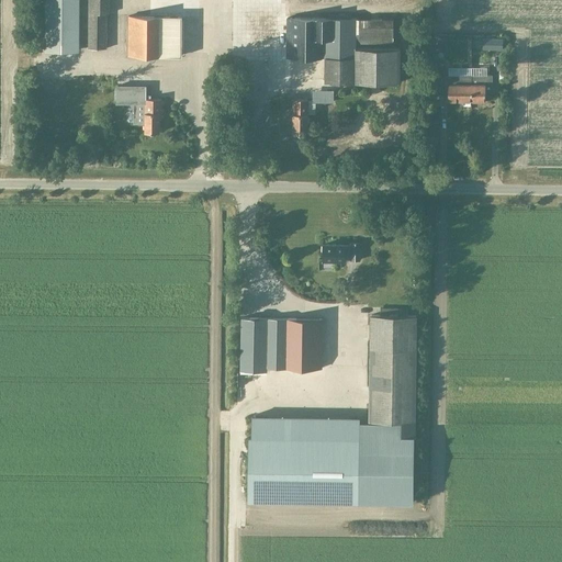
[(78,0),(45,0),(44,51),(78,51),(78,0)]
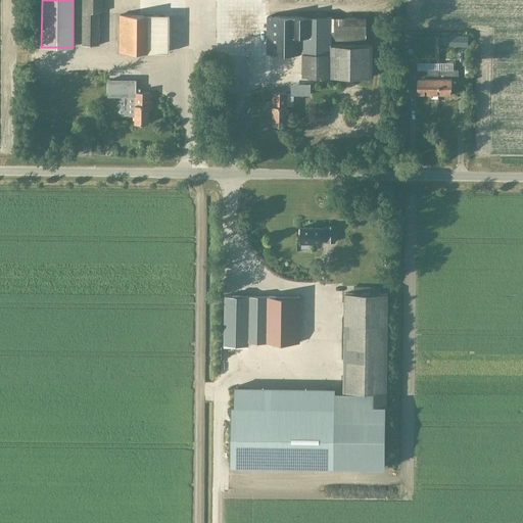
[(82,0),(82,46),(98,46),(99,13),(100,13),(100,0),(82,0)]
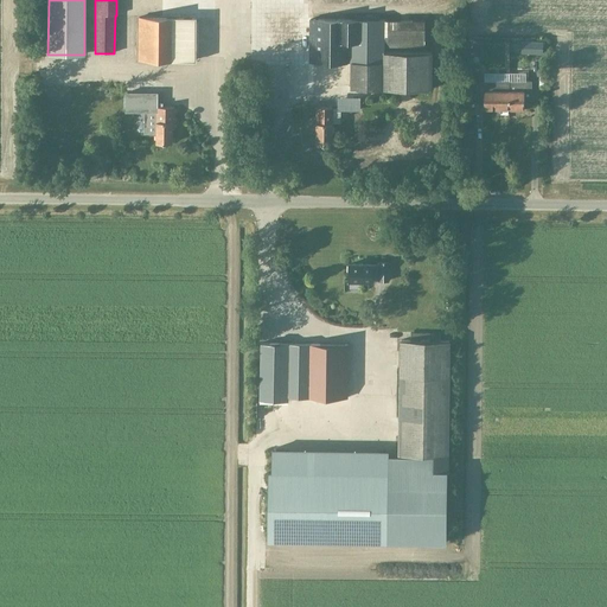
[(195,61),(196,18),(139,18),(138,59),(195,61)]
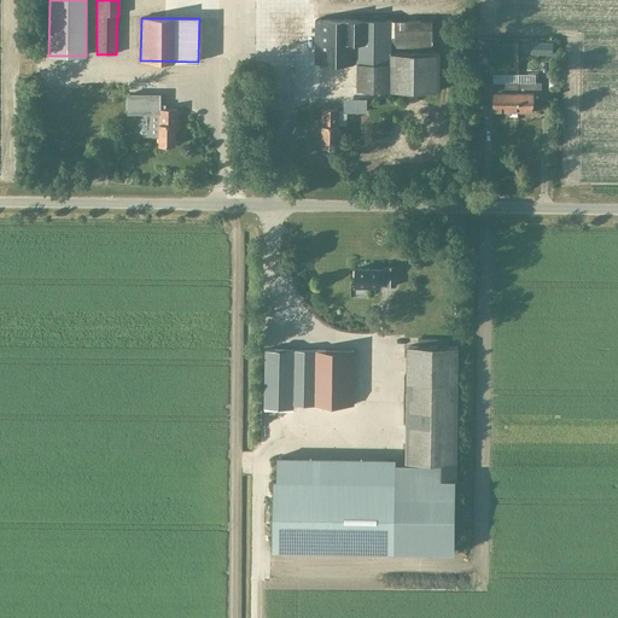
[(432,21),(391,21),(315,19),(315,63),(357,63),(357,91),(438,92),(439,54),(390,53),(390,47),(432,48),(432,21)]
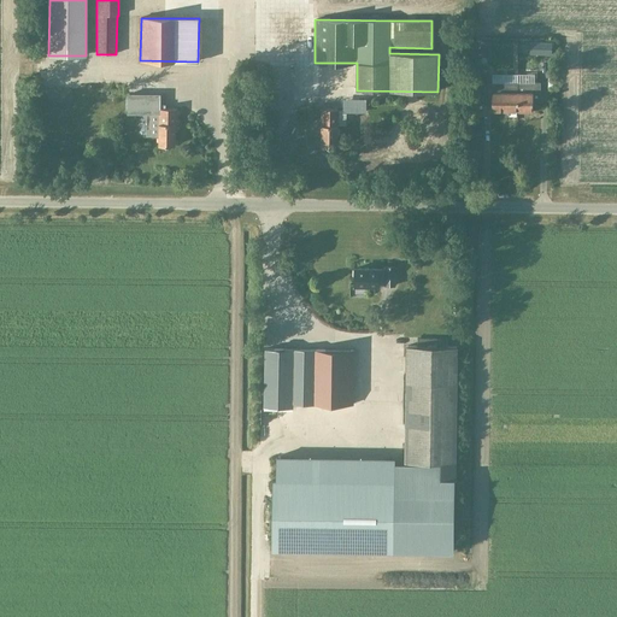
[(552,42),(530,41),(529,54),(552,56),(552,42)]
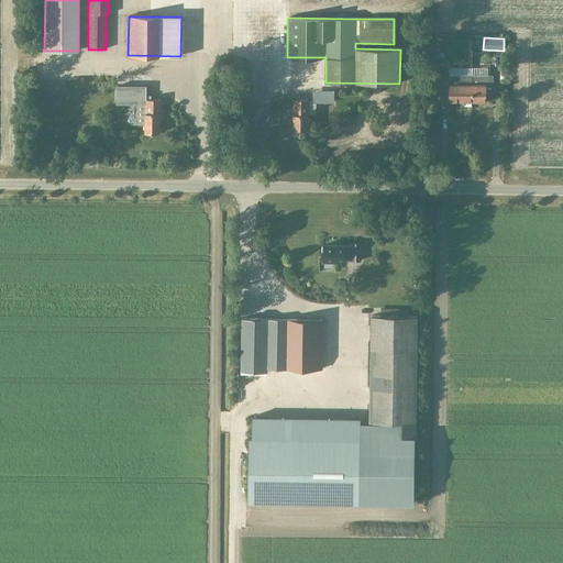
[(472,101),(486,101),(486,90),(493,90),(494,76),(472,76),(472,77),(472,101)]
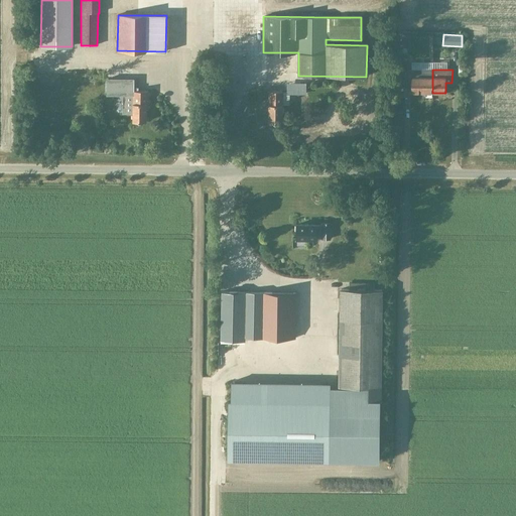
[(432,93),(432,71),(412,71),(404,71),(404,87),(412,87),(412,93),(432,93)]
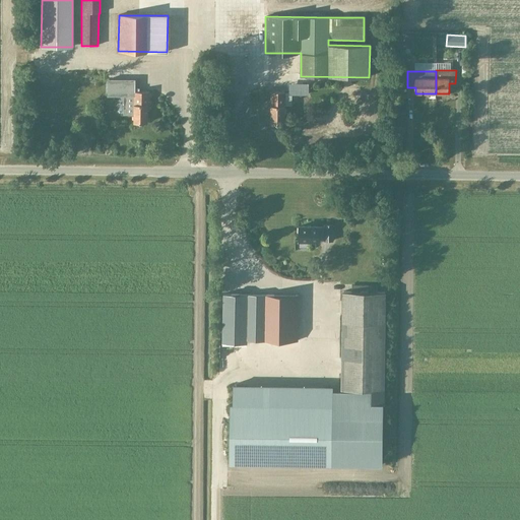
[(147,123),(147,110),(149,110),(149,91),(134,91),(134,104),(134,122),(147,123)]
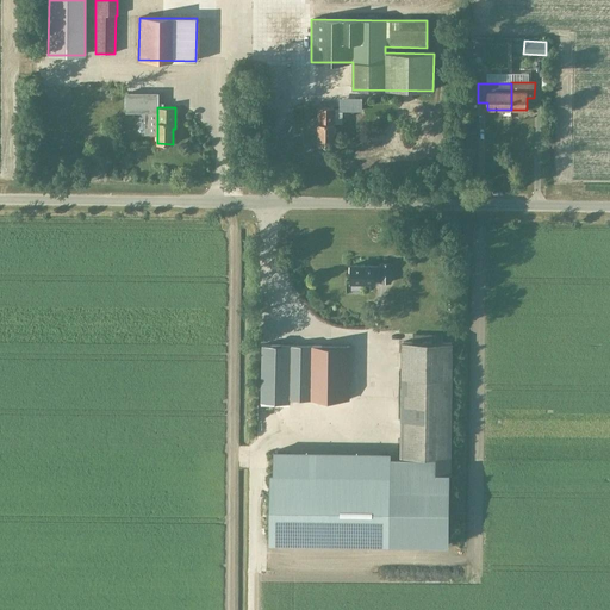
[(318,145),(334,145),(334,124),(332,124),(332,114),(334,114),(334,109),(318,109),(318,124),(318,145)]
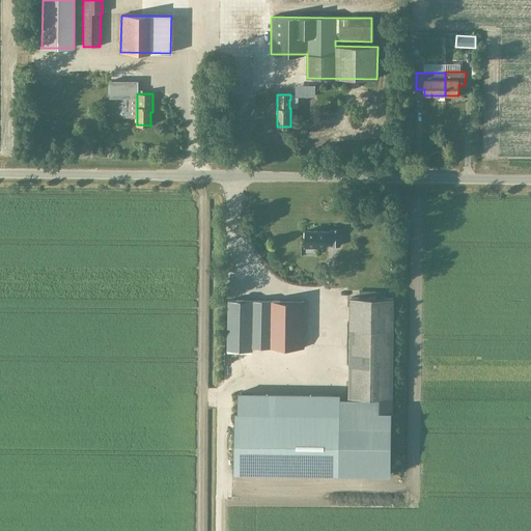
[(325,246),(331,246),(340,246),(340,229),(331,229),(331,232),(325,232),(325,231),(305,231),(305,246),(325,246)]
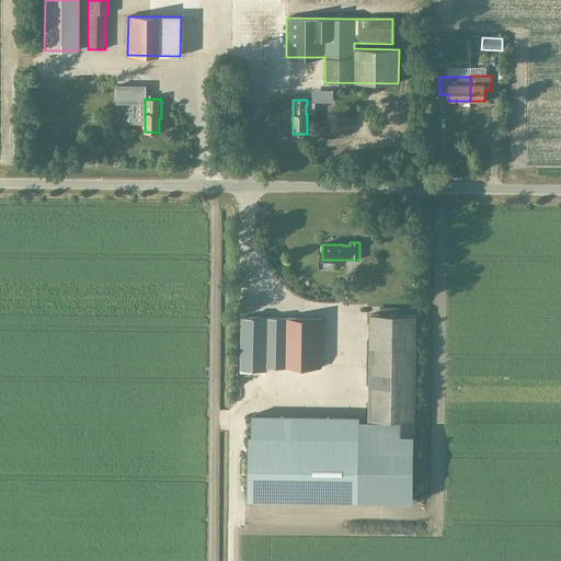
[(413,420),(415,316),(407,316),(407,309),(379,308),(379,315),(370,315),(368,420),(413,420)]
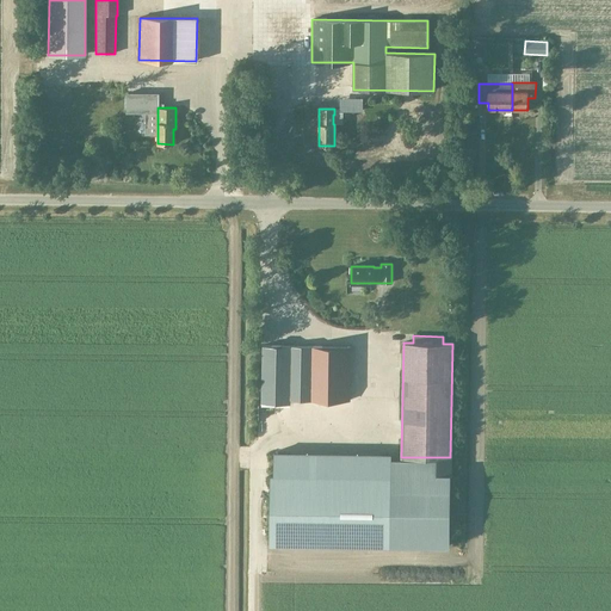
[(290,405),(290,400),(291,346),(261,345),(260,403),(290,405)]
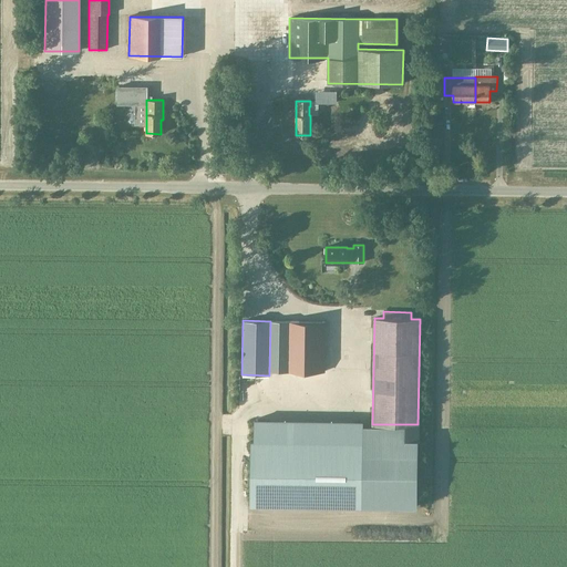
[(285,371),(286,321),(270,321),(269,371),(285,371)]
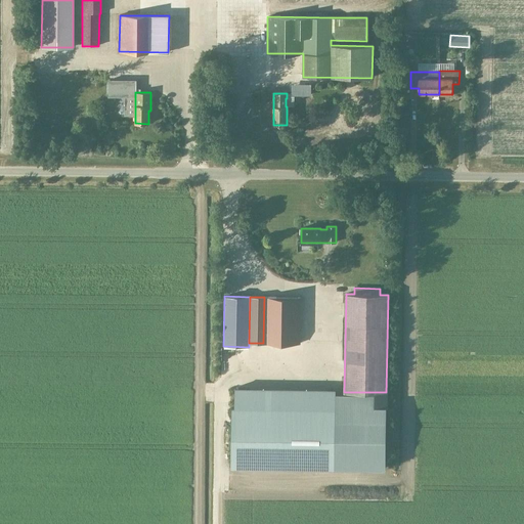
[(264,297),(263,343),(300,343),(301,298),(264,297)]
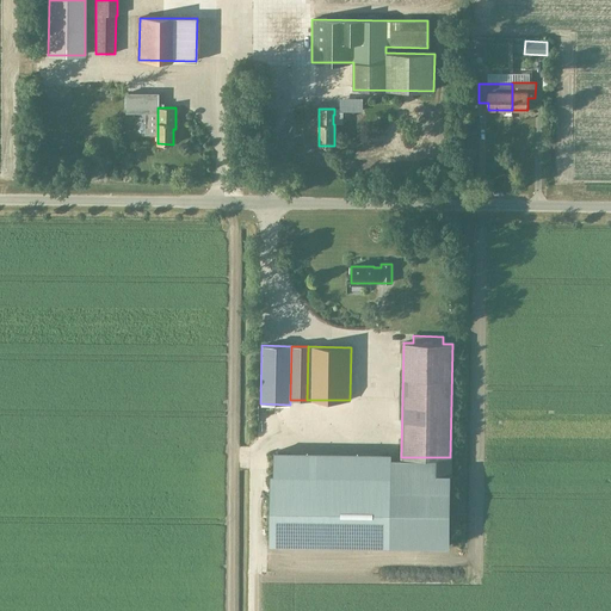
[(449,545),(450,457),(401,457),(392,457),(390,475),(390,544),(449,545)]
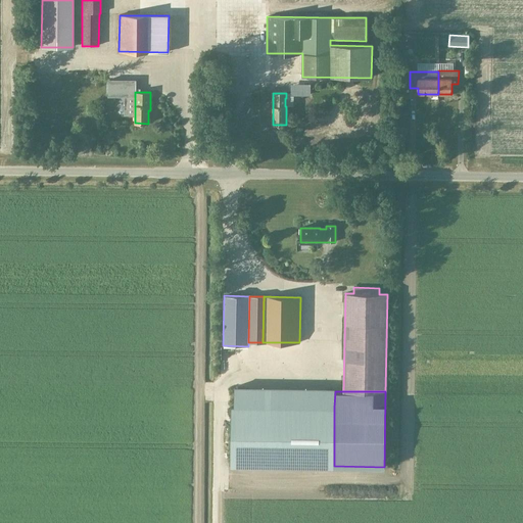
[(334,407),(234,406),(233,465),(334,466),(334,407)]
